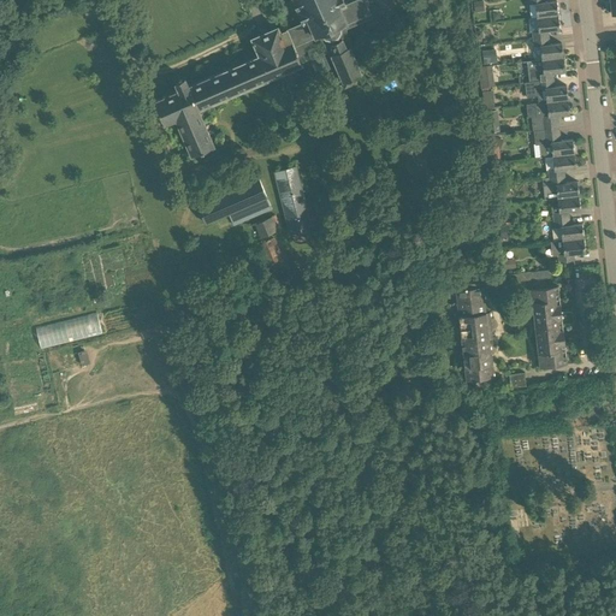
[(290,0),(298,19),(285,24),(298,55),(303,53),(301,47),(323,39),(325,42),(331,43),(341,40),(344,33),(344,29),(384,12),(383,9),(380,10),(375,0),(357,0),(348,4),(345,0),(290,0)]
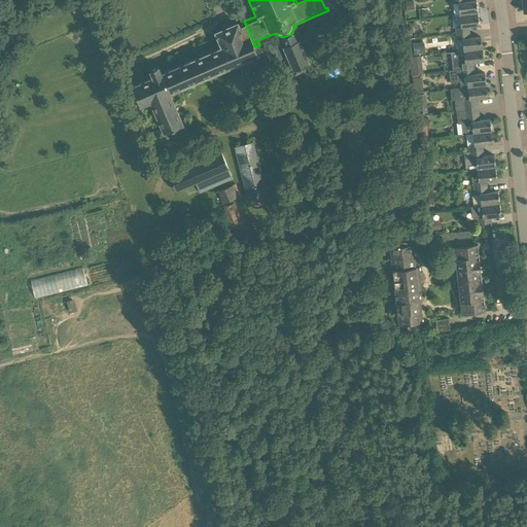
[(407,11),(415,9),(414,0),(405,1),(407,11)]
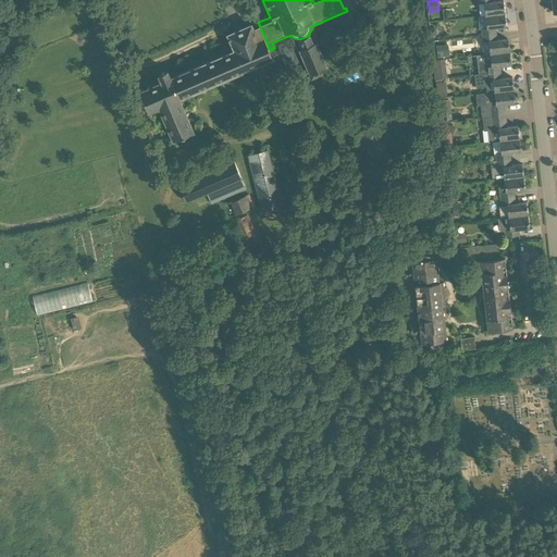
[(485,15),(505,13),(504,1),(492,2),(492,0),(478,0),(479,3),(484,3),(485,15)]
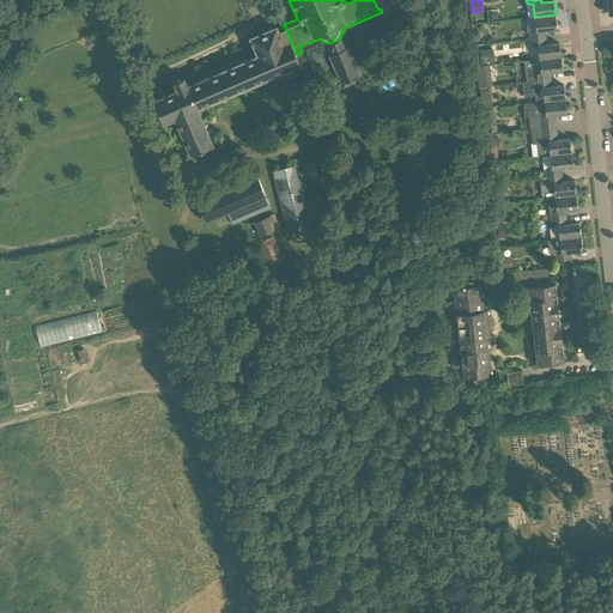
[(530,40),(546,37),(545,30),(558,29),(556,14),(534,17),(536,31),(529,32),(530,40)]
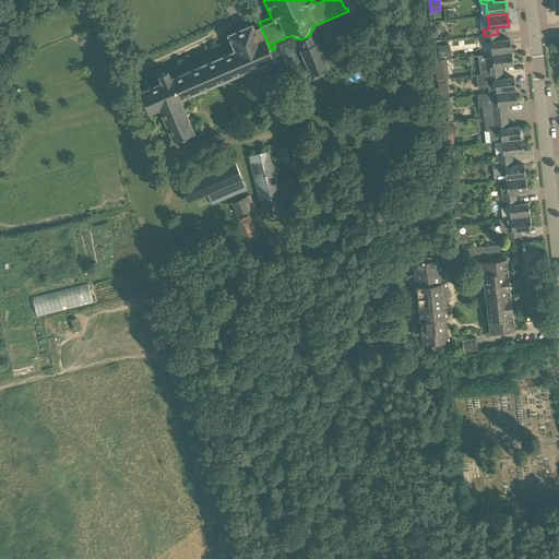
[(274,59),(271,50),(259,22),(245,27),(244,27),(242,24),(236,27),(237,31),(236,31),(236,32),(228,35),(236,50),(171,78),(168,71),(159,74),(163,82),(141,92),(150,111),(161,107),(175,140),(195,131),(181,98),(274,59)]
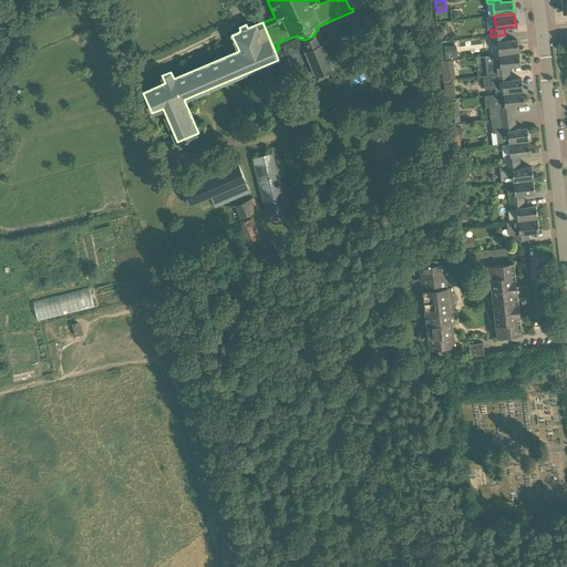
[(334,68),(317,27),(317,30),(313,37),(305,40),(299,39),(297,35),(315,76),(334,68)]
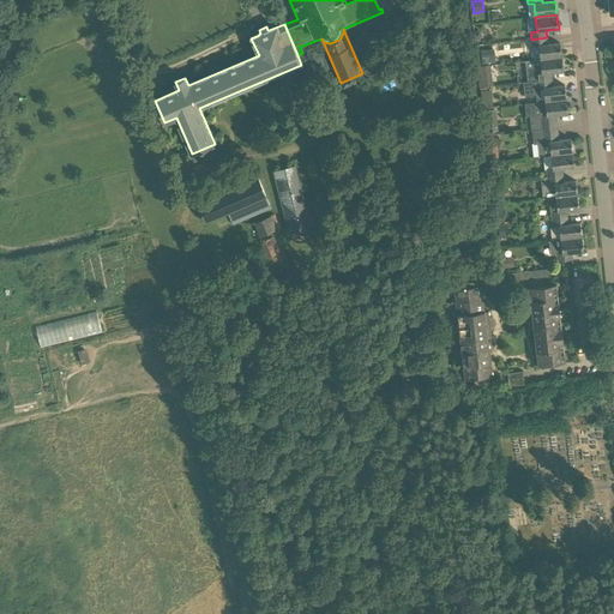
[(539,46),(540,60),(561,56),(560,43),(548,44),(547,37),(531,40),(533,47),(539,46)]
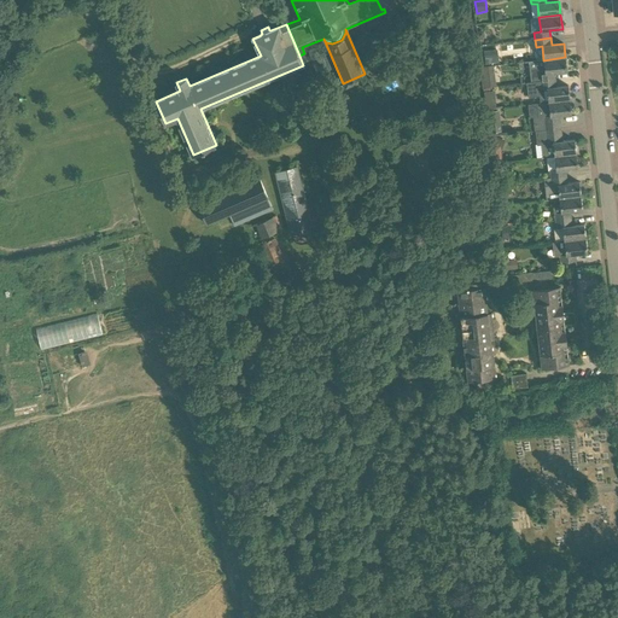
[(497,51),(484,52),(485,64),(499,63),(497,51)]
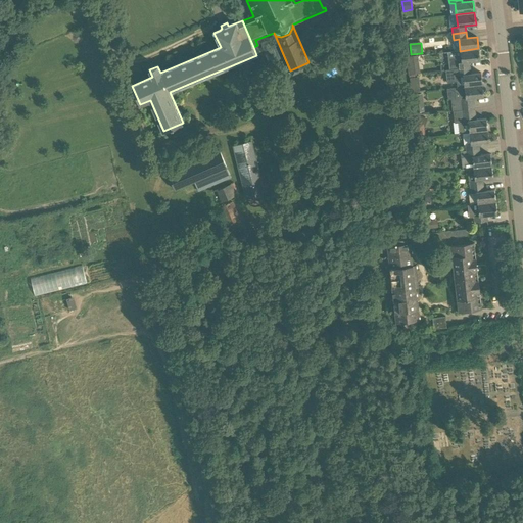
[(449,69),(457,69),(470,67),(469,61),(480,60),(478,48),(460,51),(461,56),(448,58),(449,69)]
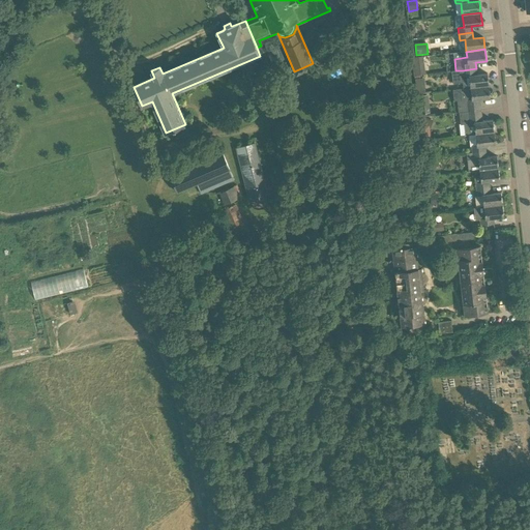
[(411,58),(412,66),(424,65),(423,56),(411,58)]
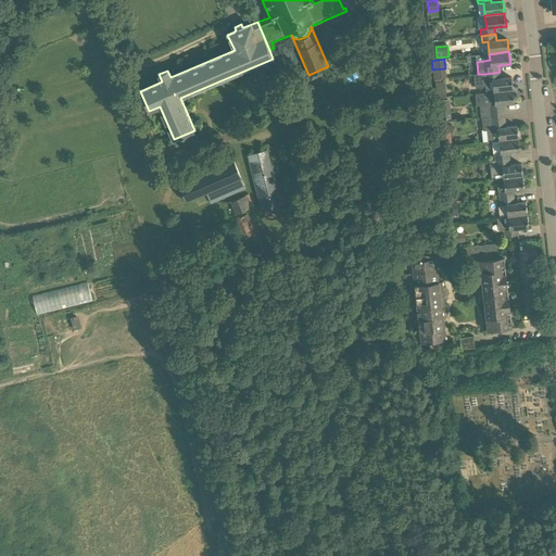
[(493,86),(493,92),(513,90),(512,77),(501,78),(500,72),(485,74),(487,79),(482,80),(483,87),(493,86)]
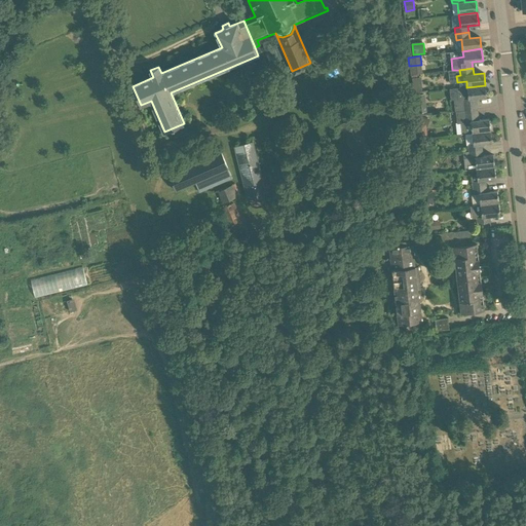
[(421,77),(412,78),(414,94),(422,92),(421,77)]
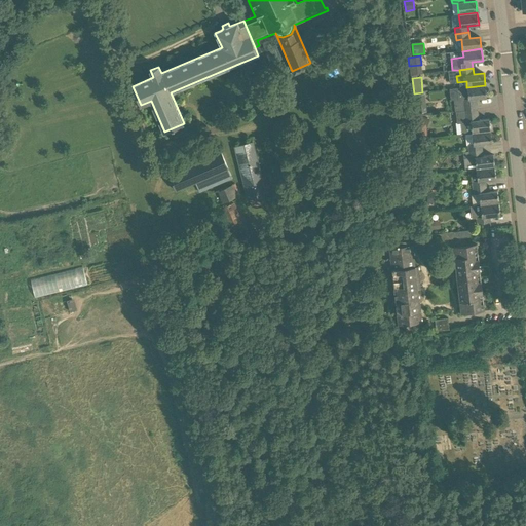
[(455,112),(457,112),(478,109),(476,98),(487,97),(485,85),(466,87),(457,88),(458,99),(454,99),(455,112)]
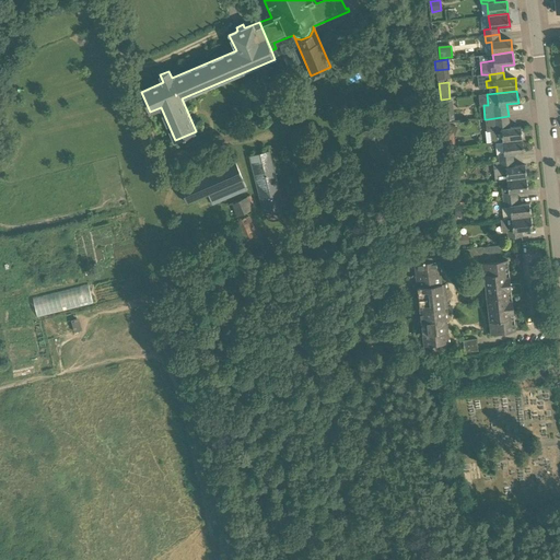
[(493,143),(497,143),(523,139),(521,127),(510,128),(509,116),(487,119),(488,131),(492,131),(493,143)]
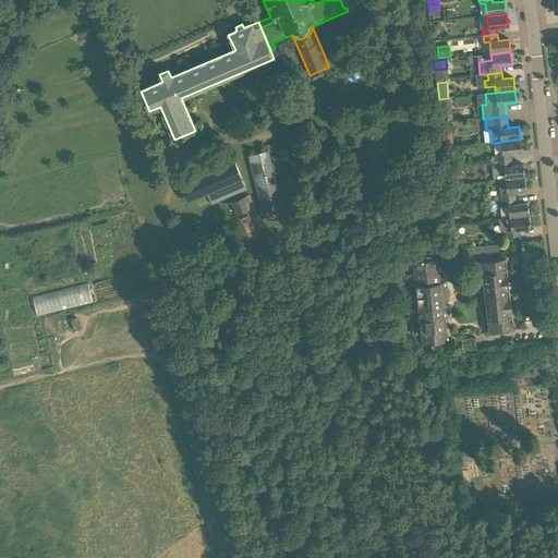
[(448,123),(445,131),(453,134),(457,128),(448,123)]
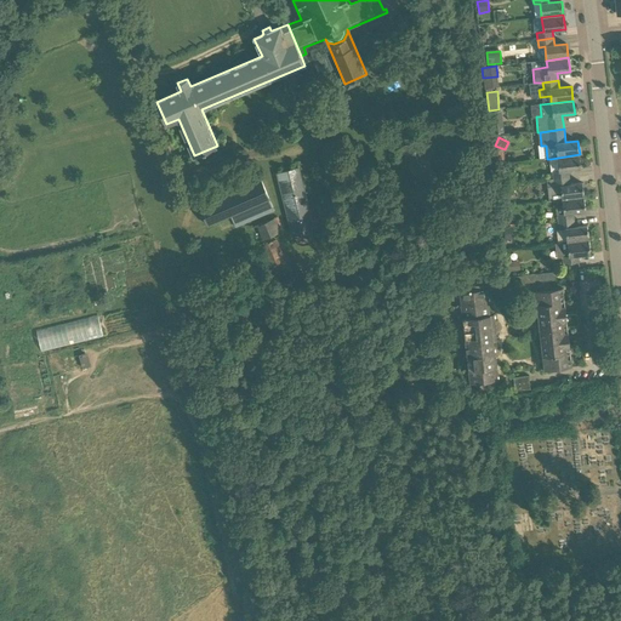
[(421,140),(402,147),(415,183),(434,177),(421,140)]
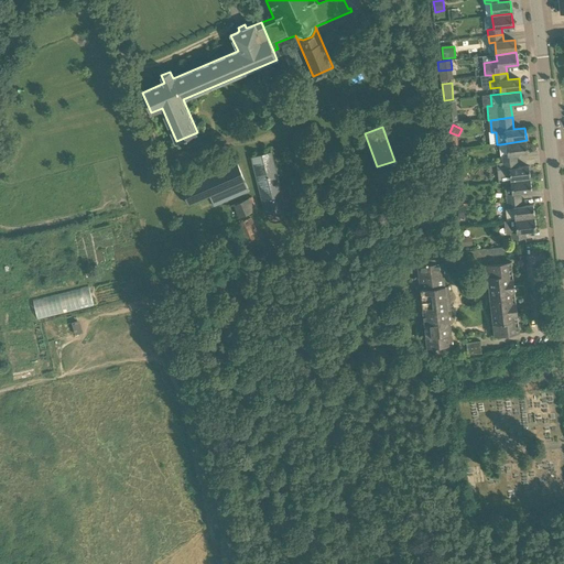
[(503,163),(517,161),(516,154),(528,153),(527,140),(500,144),(501,156),(502,156),(503,163)]
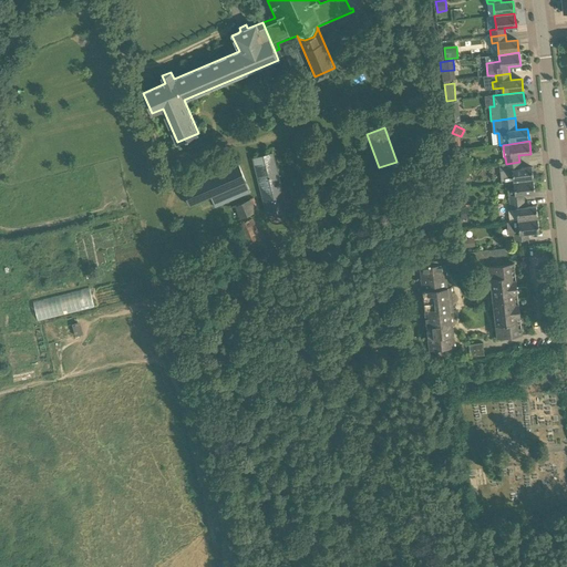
[(274,153),(254,160),(266,216),(288,210),(274,153)]
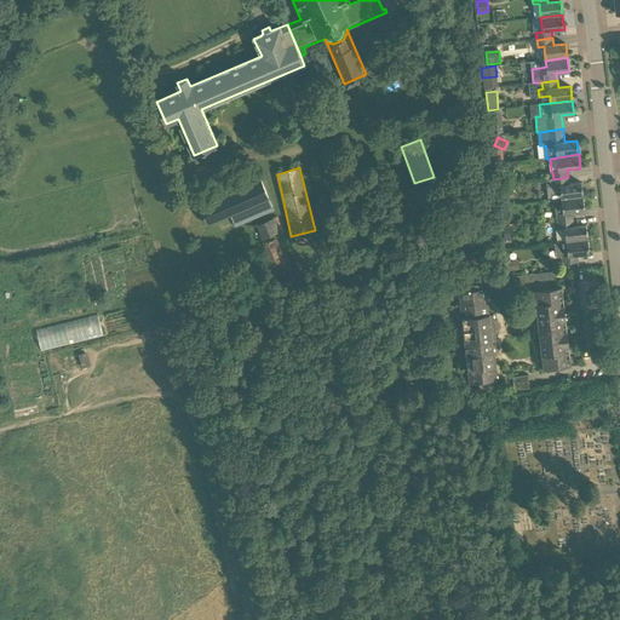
[(554,179),(546,179),(547,187),(546,187),(549,201),(584,196),(581,183),(568,184),(568,177),(554,179)]
